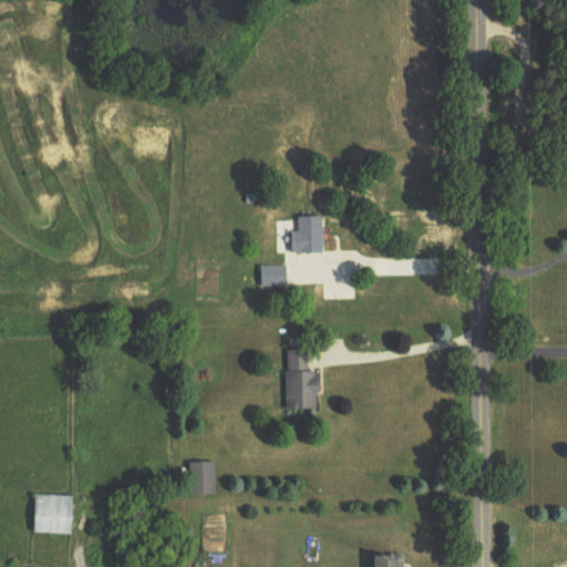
[(292,233),(292,256),(323,256),(323,218),(299,218),(299,233),(292,233)]
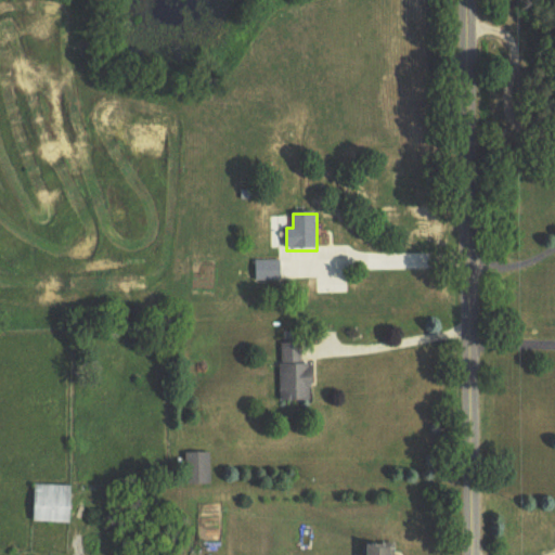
[(281,282),(281,261),(256,261),(256,282),(281,282)]
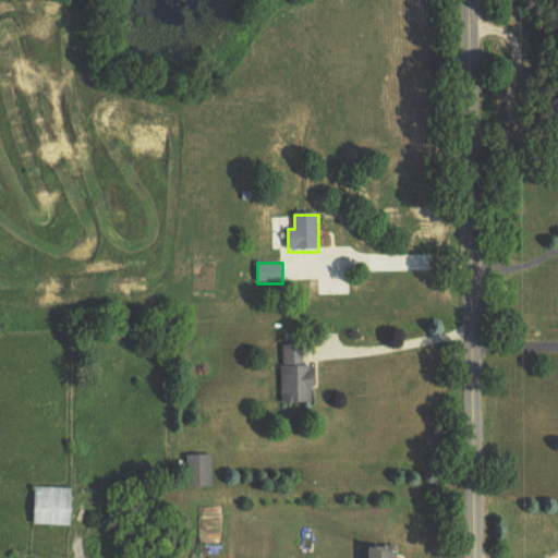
[(283,347),(282,404),(315,404),(315,366),(303,366),(304,347),(283,347)]
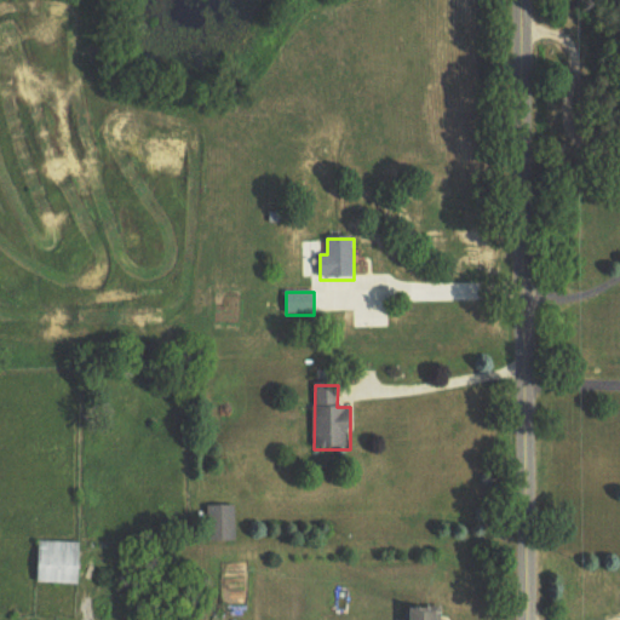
[(236,507),(210,507),(210,543),(236,543),(236,507)]
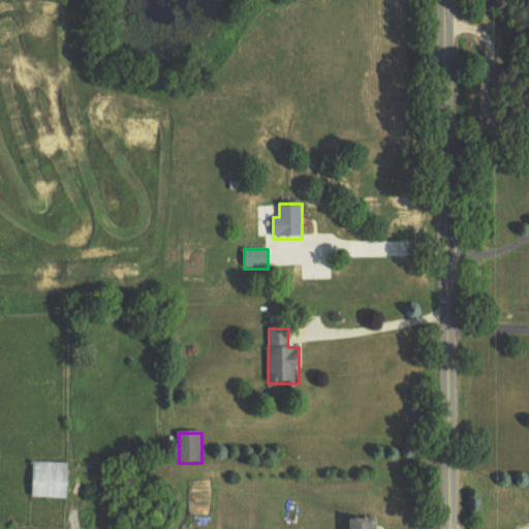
[(33,498),(69,499),(70,464),(34,463),(33,498)]
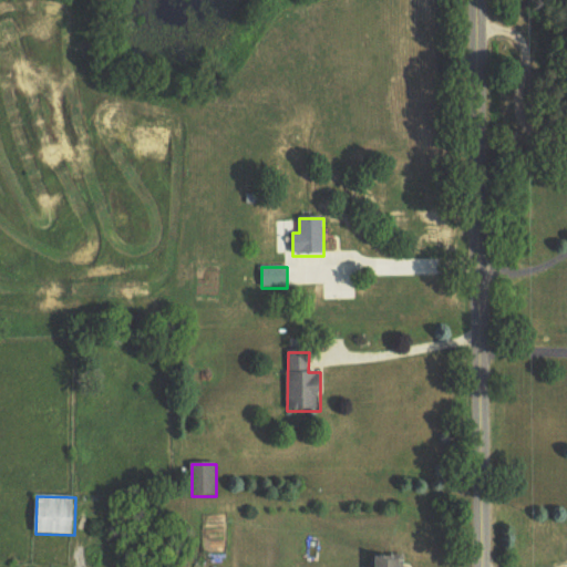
[(403,566),(404,556),(375,557),(375,566),(403,566)]
